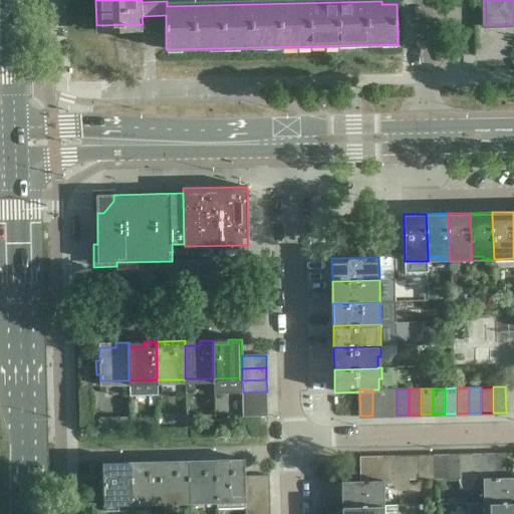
[(384,390),(378,390),(372,390),(372,416),(384,415),(384,390)]
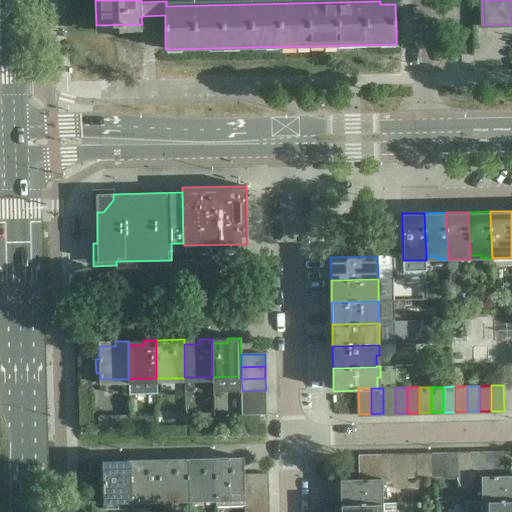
[(395,413),(395,388),(383,388),(383,413),(395,413)]
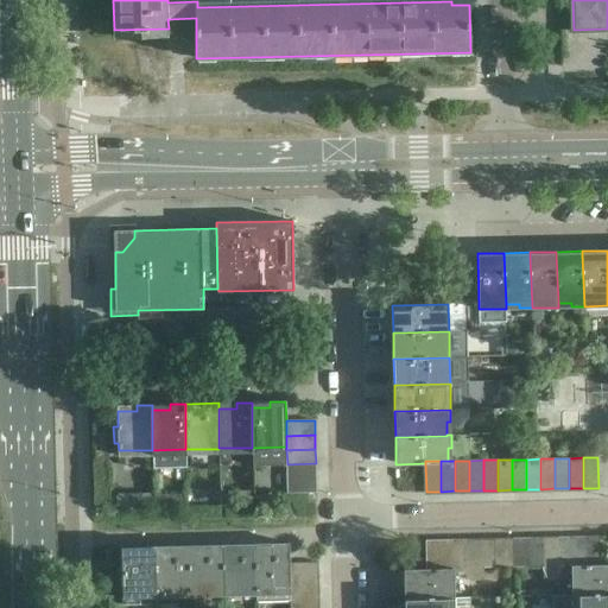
[(316,477),(316,463),(287,464),(287,479),(316,477)]
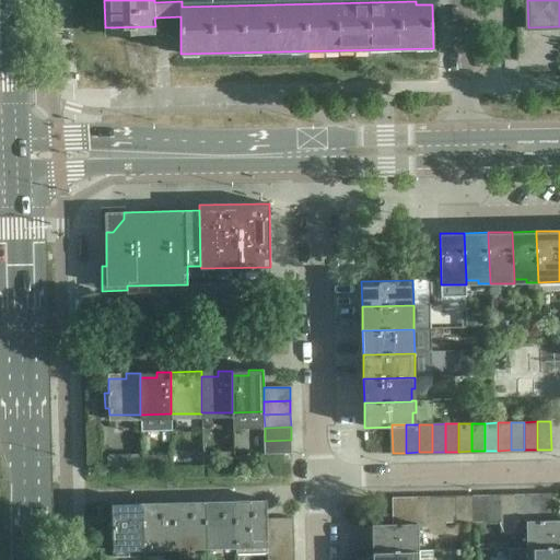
[(291,454),(291,440),(265,441),(265,455),(291,454)]
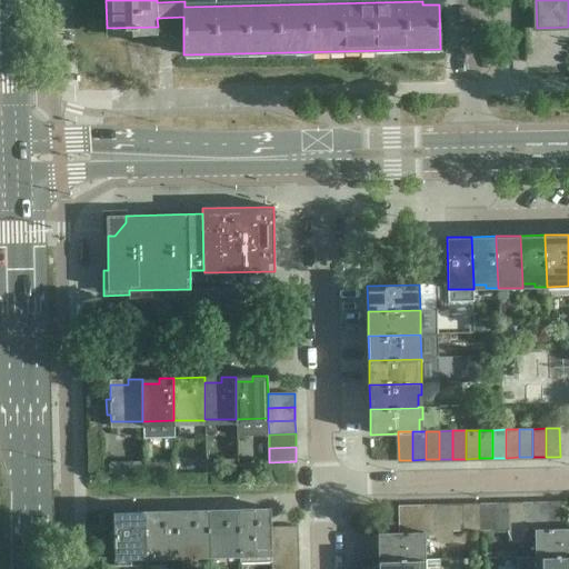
[(548,529),(548,501),(535,502),(536,529),(548,529)]
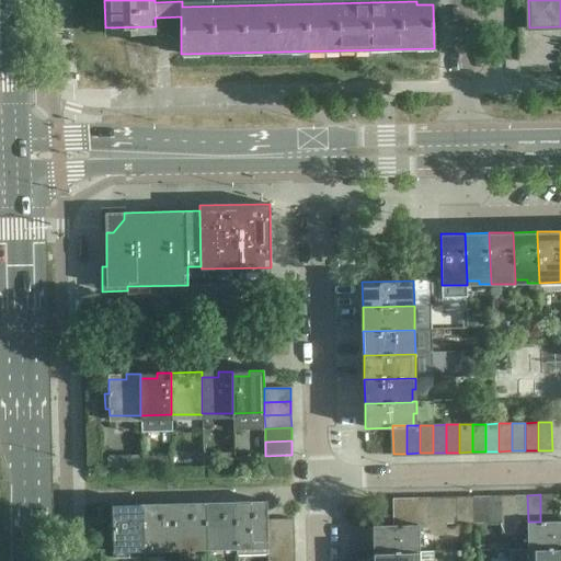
[(553,522),(553,494),(540,494),(540,522),(553,522)]
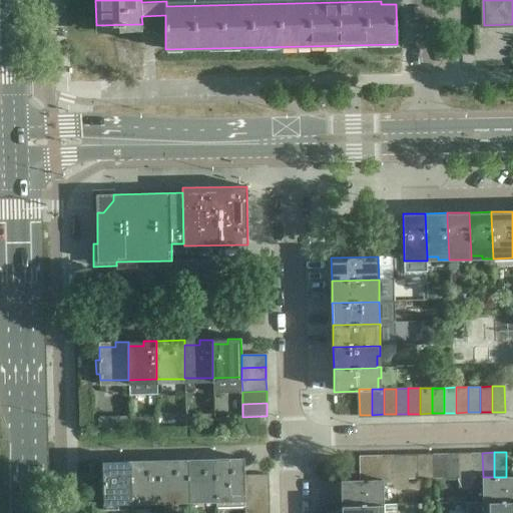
[(448,478),(448,453),(436,454),(436,479),(448,478)]
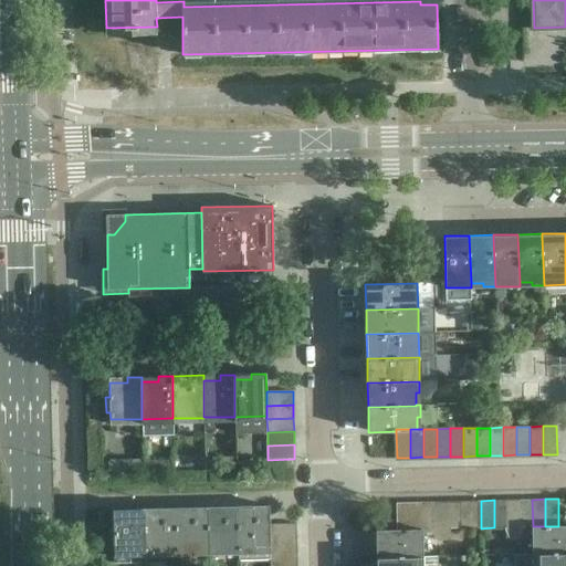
[(507,527),(506,500),(494,500),(494,527),(506,527),(507,527)]
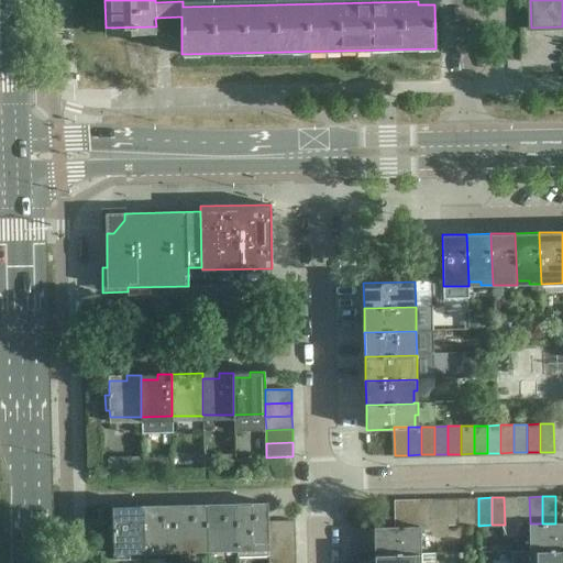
[(517,525),(517,497),(504,497),(505,525),(517,525)]
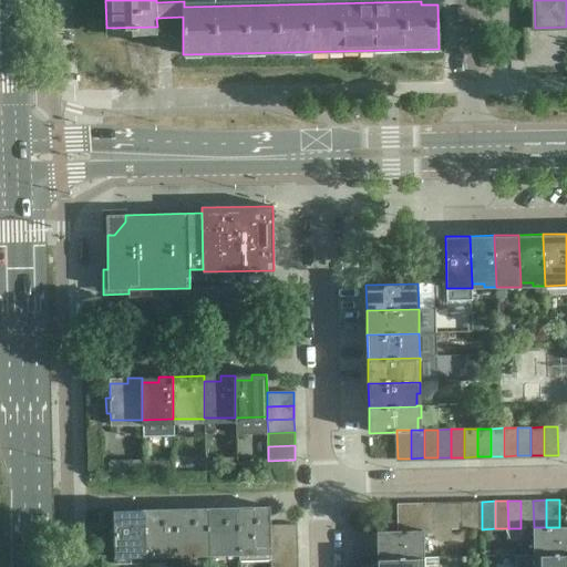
[(534,527),(533,501),(521,501),(521,528),(534,527)]
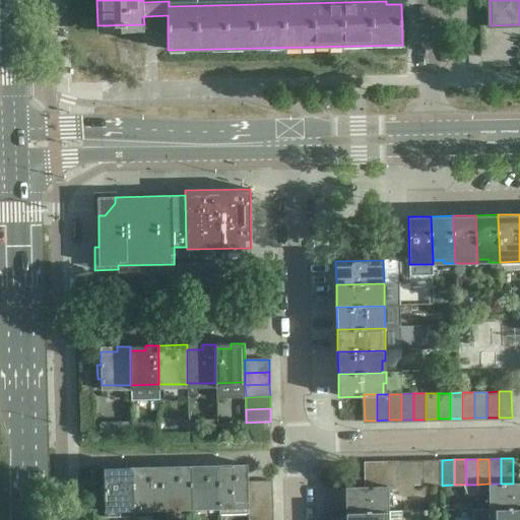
[(411,485),(411,460),(399,461),(400,486),(411,485)]
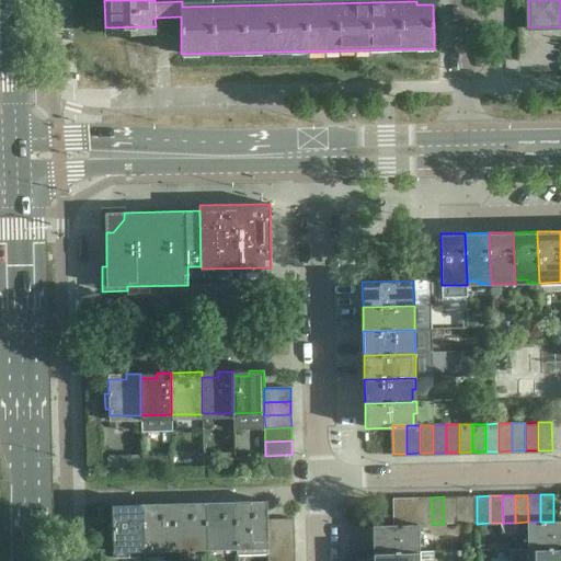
[(457,524),(456,496),(444,496),(444,524),(445,524),(457,524)]
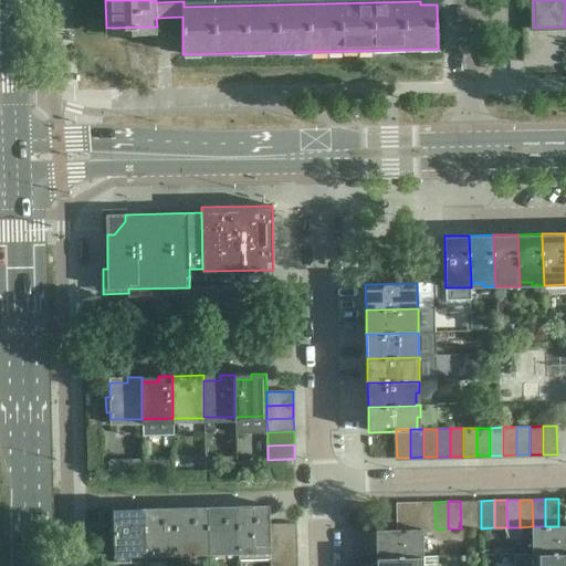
[(474,528),(473,506),(473,501),(460,501),(461,528),(474,528)]
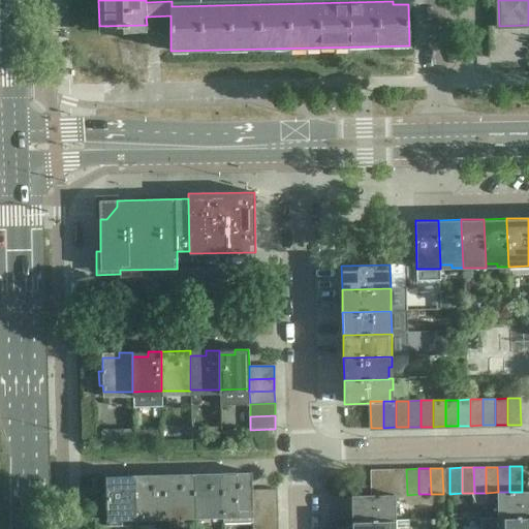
[(383,495),(382,469),(370,470),(371,495),(383,495)]
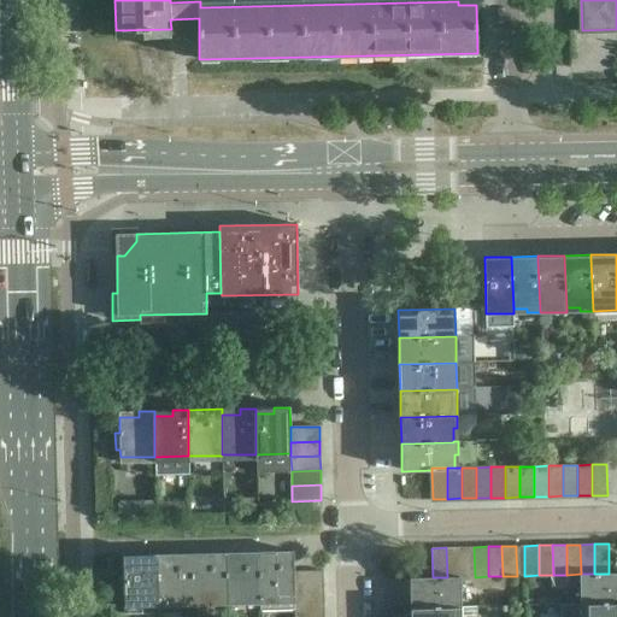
[(460,577),(459,547),(446,547),(447,577),(460,577)]
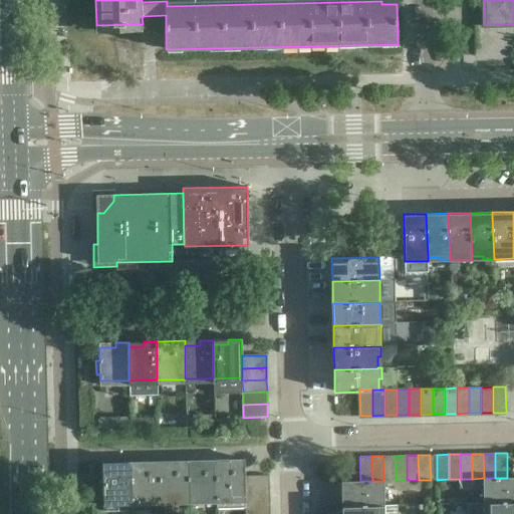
[(396,481),(395,456),(382,456),(383,481),(396,481)]
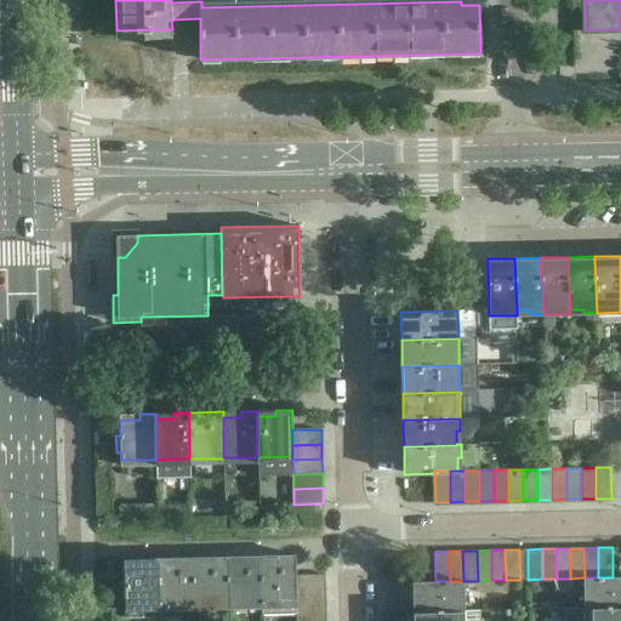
[(296,591),(296,575),(295,575),(295,556),(279,556),(279,562),(261,562),(261,603),(296,602),(296,591)]
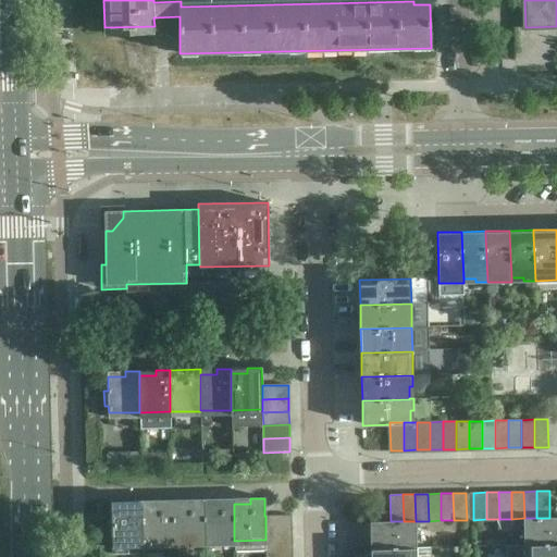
[(203,541),(203,505),(202,505),(202,499),(189,500),(189,505),(173,506),(173,542),(203,541)]
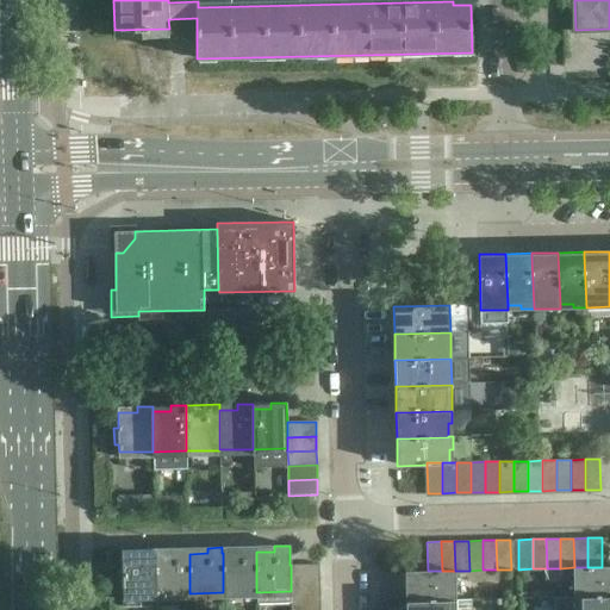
[(256,592),(256,552),(255,547),(241,547),(241,553),(223,553),(223,592),(256,592)]
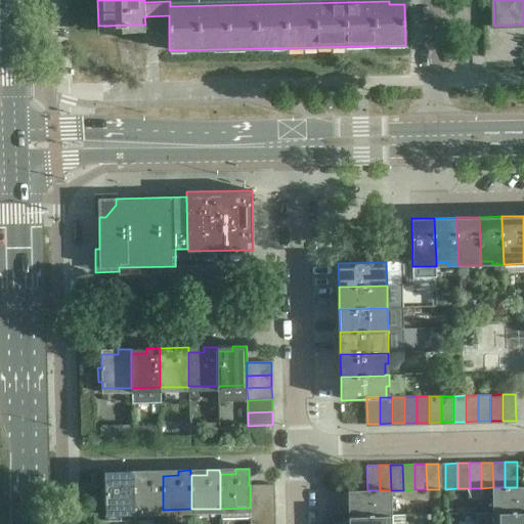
[(163,510),(163,476),(162,471),(149,471),(149,476),(134,476),(134,511),(163,510)]
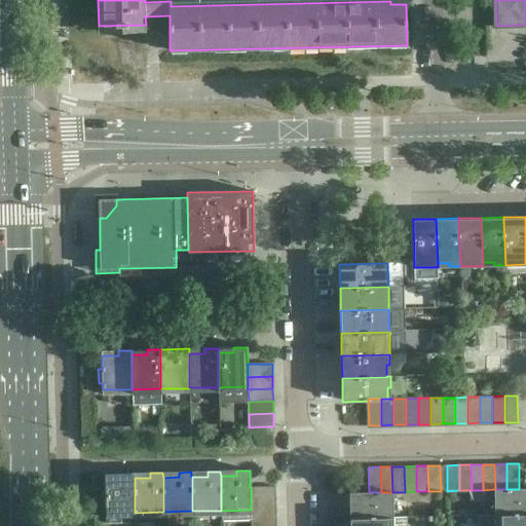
[(135,513),(135,478),(134,474),(121,474),(121,479),(105,479),(105,492),(101,492),(102,506),(105,506),(106,513),(135,513)]
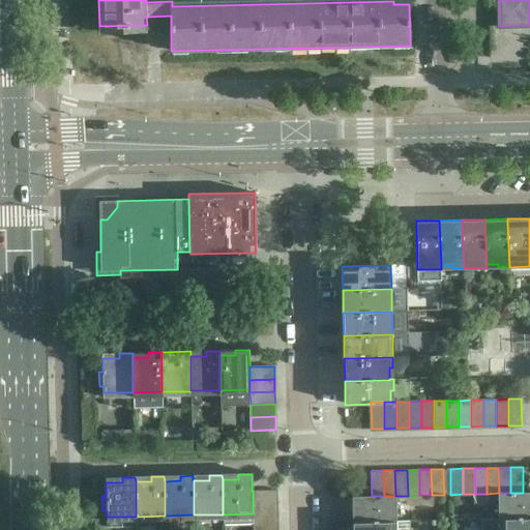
[(277,503),(277,492),(277,491),(253,491),(253,504),(277,503)]
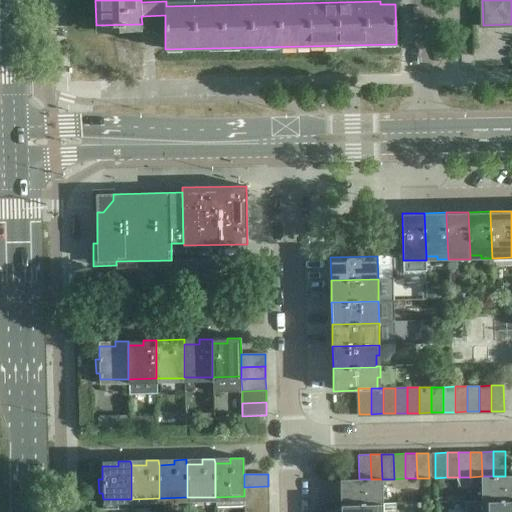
[(470,477),(459,477),(458,477),(458,480),(461,487),(470,487),(473,479),(482,479),(483,501),(511,500),(511,475),(505,476),(493,476),(482,476),(470,477)]
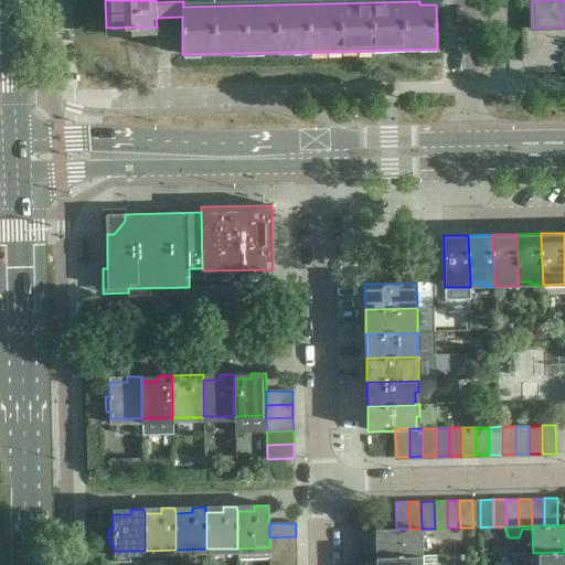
[(422,556),(422,532),(432,531),(436,540),(445,540),(448,531),(448,528),(447,528),(435,529),(422,529),(409,529),(396,529),(376,530),(377,557),(422,556)]
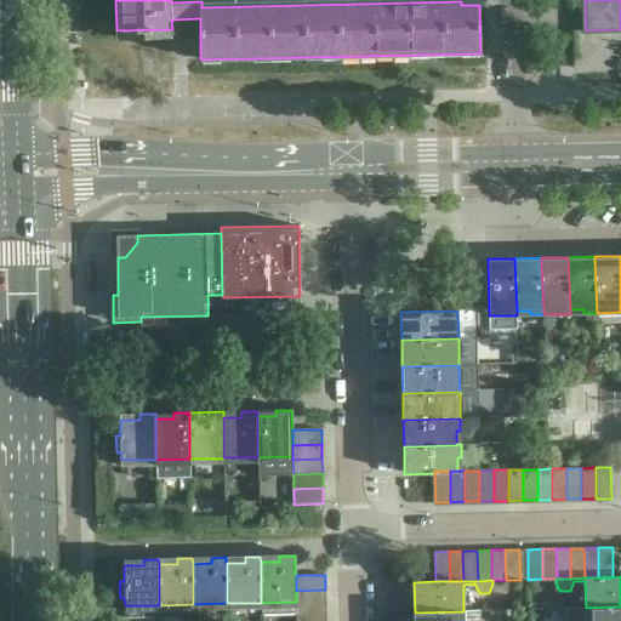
[(325,604),(325,590),(296,591),(296,602),(296,605),(325,604)]
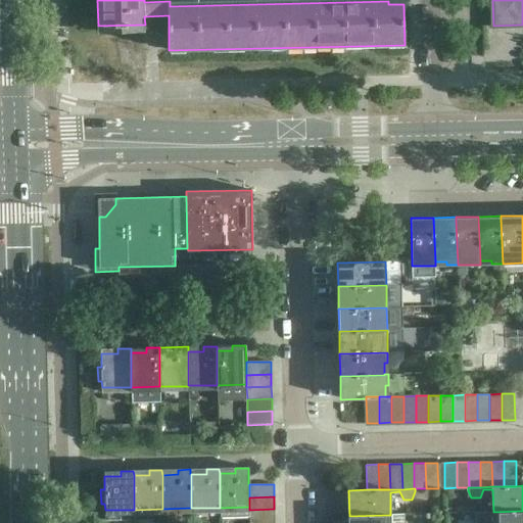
[(275,521),(274,509),(249,510),(250,522),(275,521)]
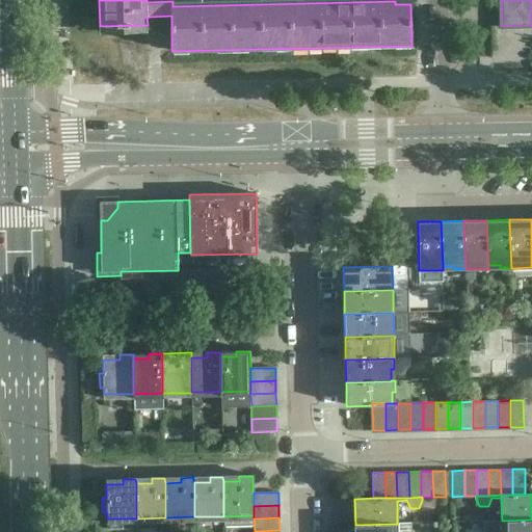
[(531,531),(531,520),(502,521),(502,531),(531,531)]
